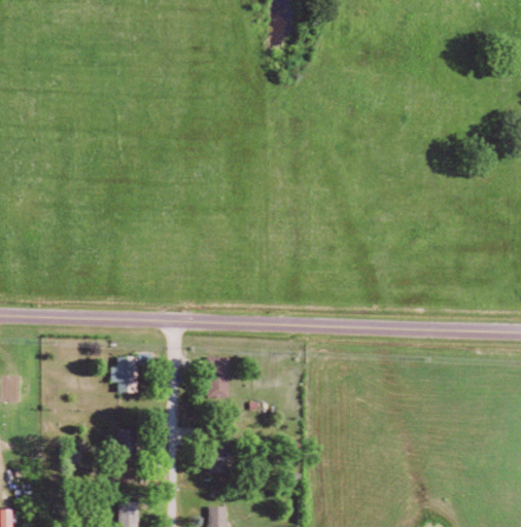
[(137,356),(117,357),(117,366),(111,366),(111,382),(117,382),(117,392),(138,391),(137,356)]
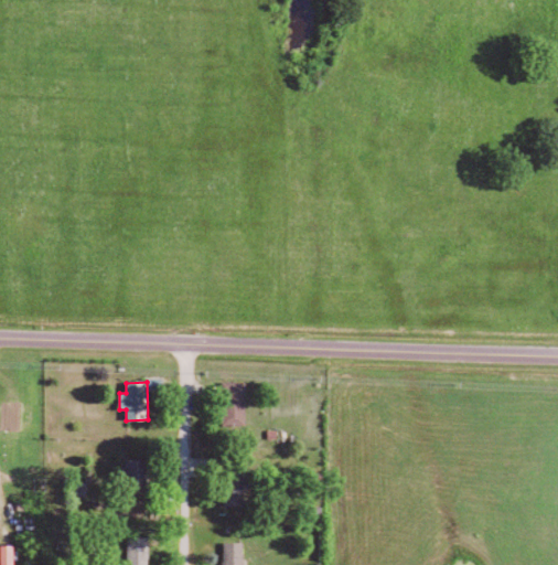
[(245,382),(222,383),(223,425),(246,424),(245,382)]
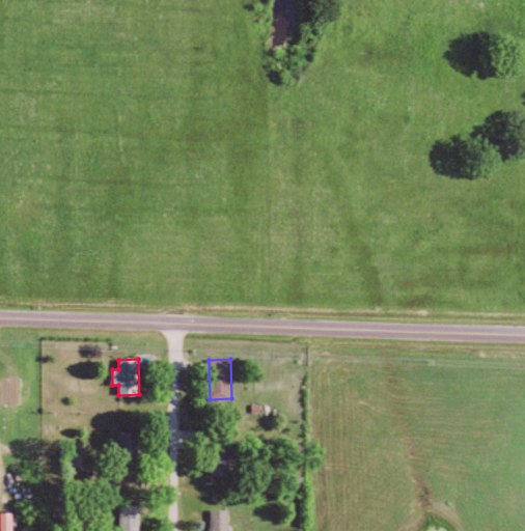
[(140,463),(139,431),(118,432),(119,463),(140,463)]
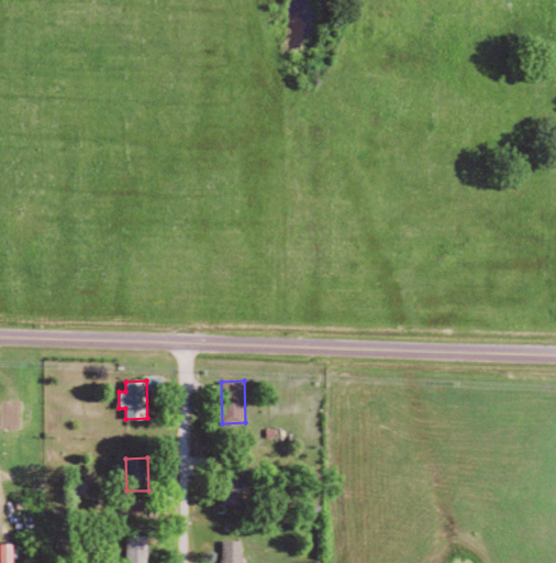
[(222,466),(223,504),(232,504),(232,494),(242,494),(242,465),(222,466)]
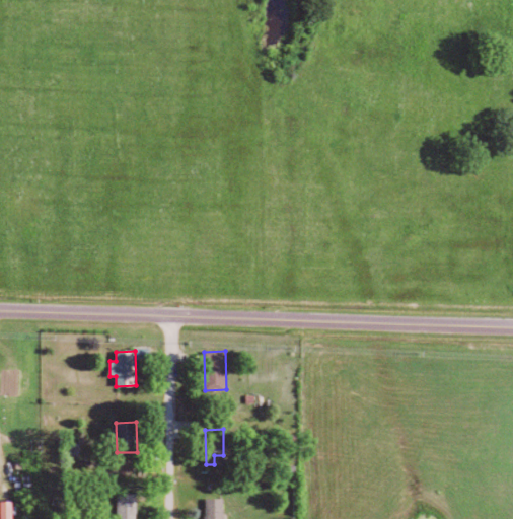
[(118,518),(136,518),(136,494),(117,494),(118,518)]
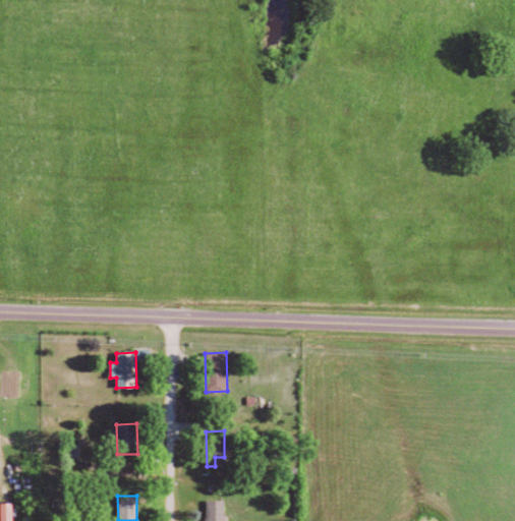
[(224,520),(224,501),(205,501),(205,520),(224,520)]
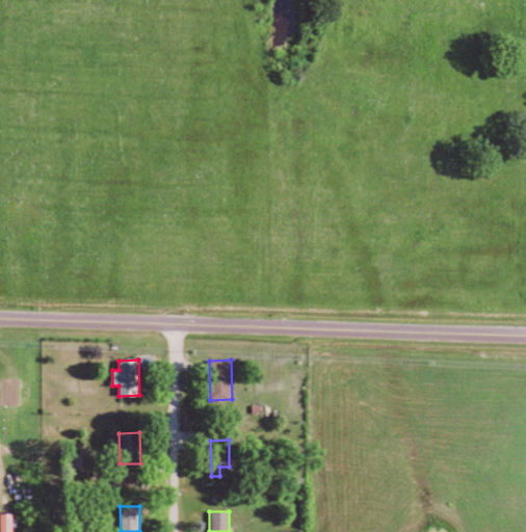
[(1,514),(0,531),(11,531),(12,514),(1,514)]
